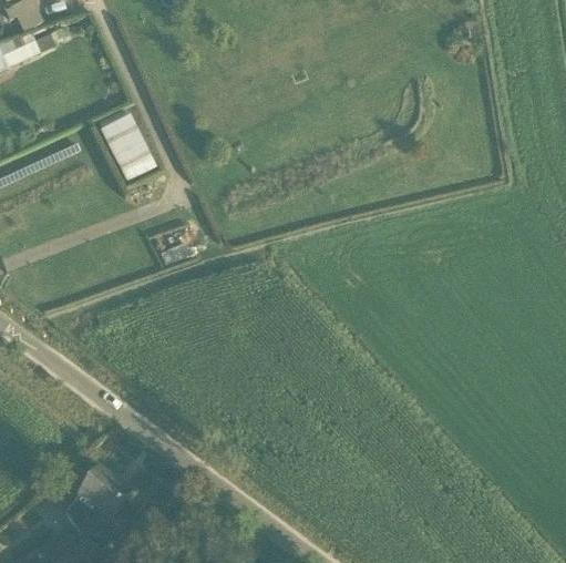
[(16,0),(9,3),(22,30),(42,21),(32,0),(16,0)]
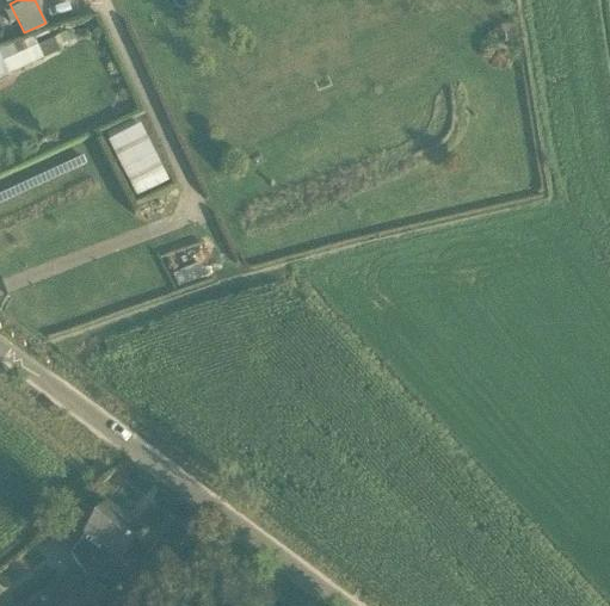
[(67,30),(57,35),(61,44),(72,39),(67,30)]
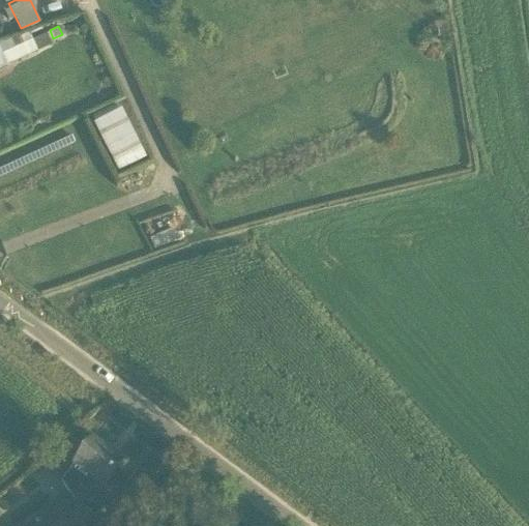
[(0,67),(39,49),(31,31),(20,34),(0,40),(0,67)]
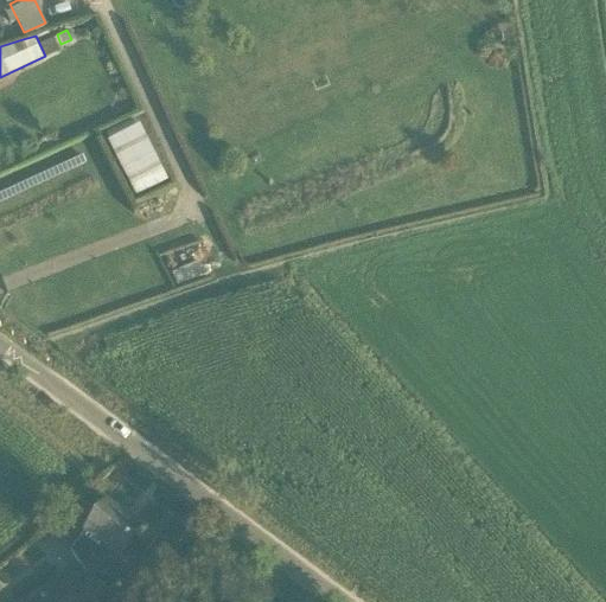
[(107,134),(135,193),(167,178),(139,120),(107,134)]
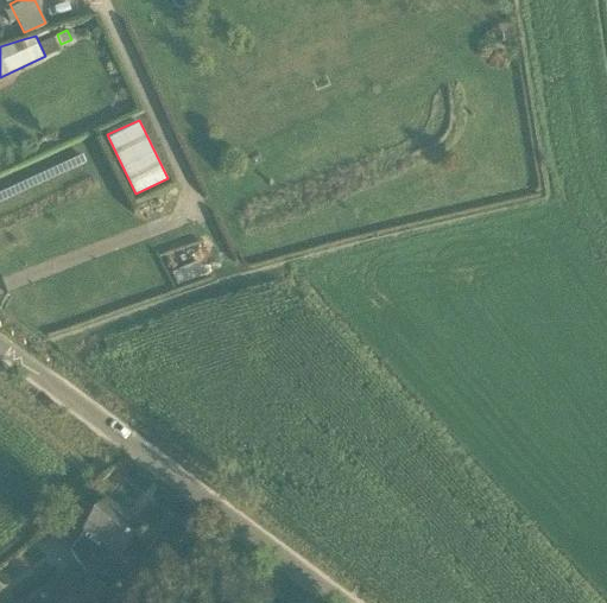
[(24,602),(111,602),(97,583),(119,553),(120,554),(141,526),(108,501),(94,520),(87,529),(71,548),(81,563),(44,589),(49,596),(40,602),(35,596),(24,602)]
